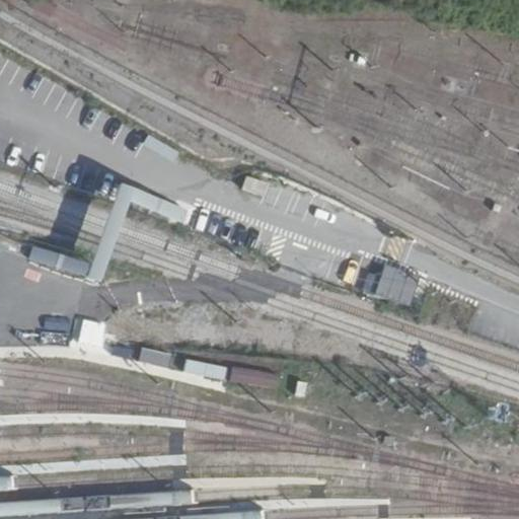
[(245,179),(243,192),(265,197),(268,184),(245,179)]
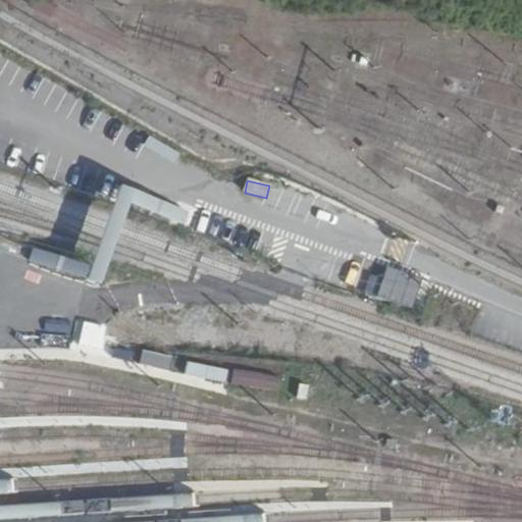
[(52,315),(47,342),(70,346),(75,320),(52,315)]
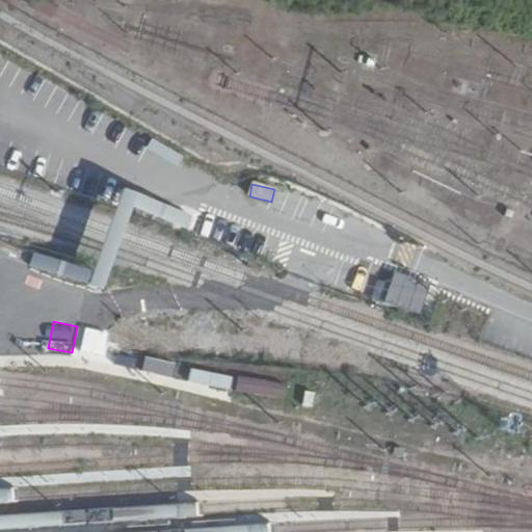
[(187,381),(229,392),(233,376),(191,366),(187,381)]
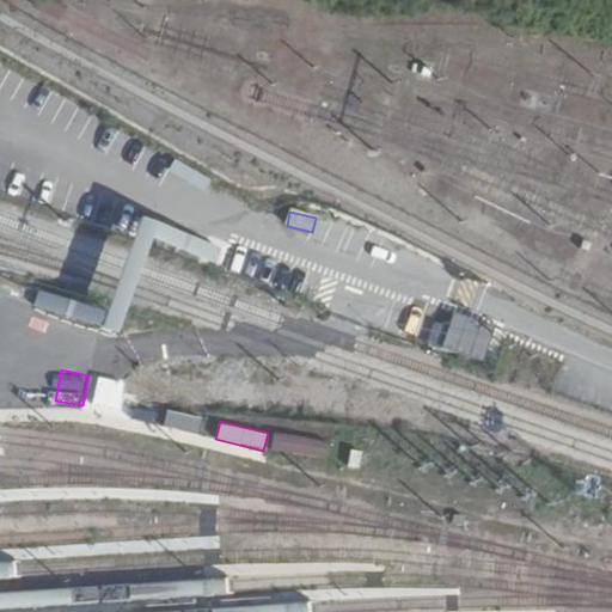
[(325,463),(329,442),(275,432),(270,452),(325,463)]
